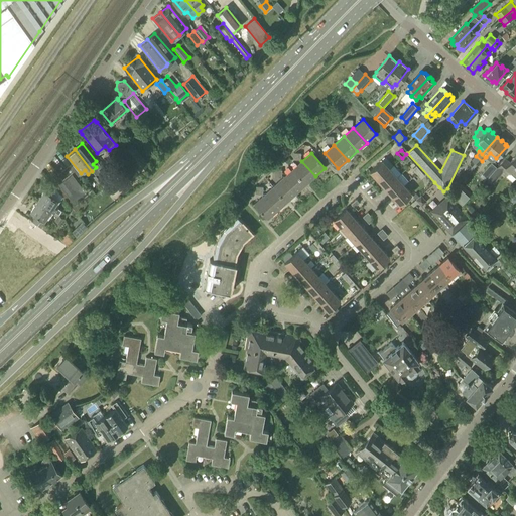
[(515,154),(509,162),(505,158),(496,168),(502,172),(512,181),(515,176),(515,154)]
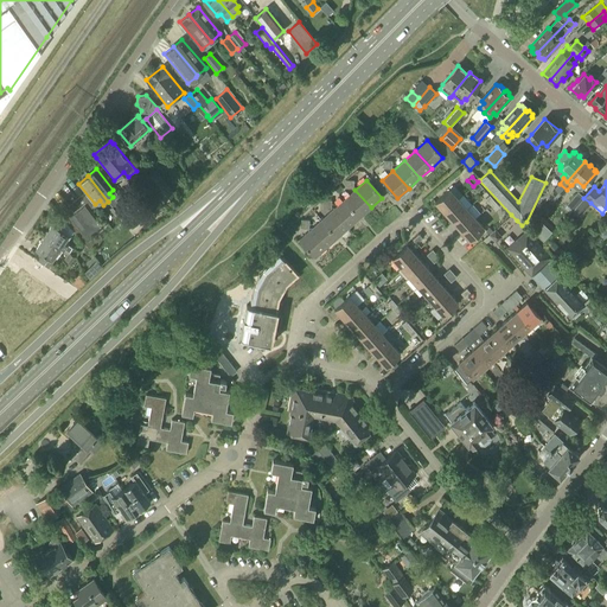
[(567,190),(560,184),(555,189),(562,196),(567,190)]
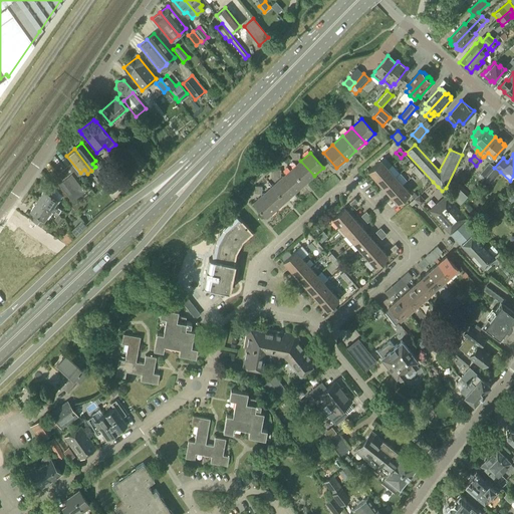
[(375,180),(388,169),(380,160),(367,171),(375,180)]
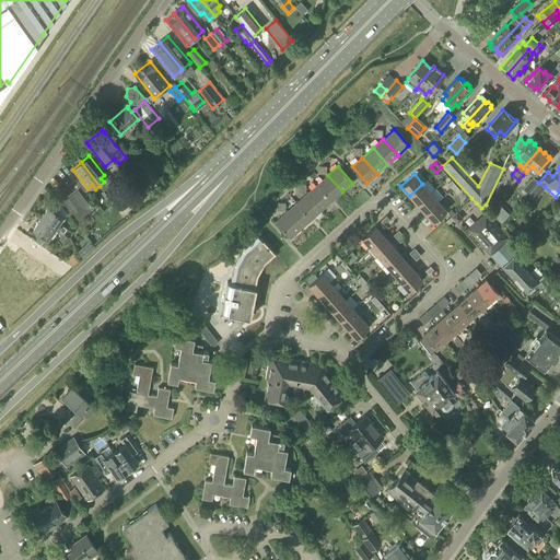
[(327,175),(317,185),(331,201),(342,191),(327,175)]
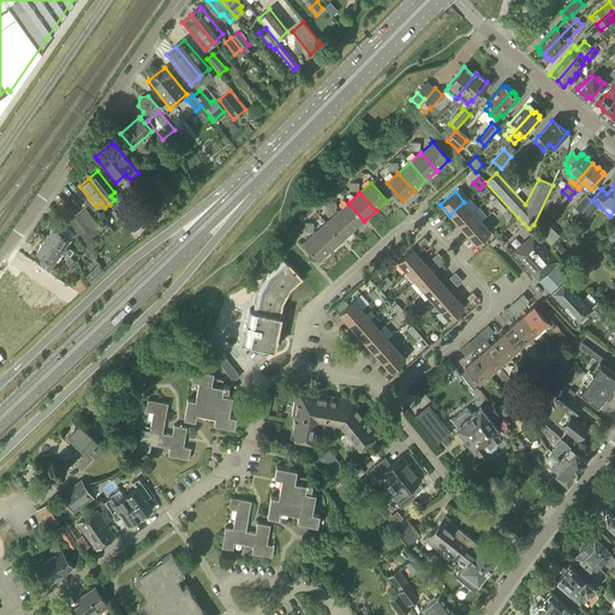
[(585,195),(574,209),(580,214),(580,213),(591,201),(585,195)]
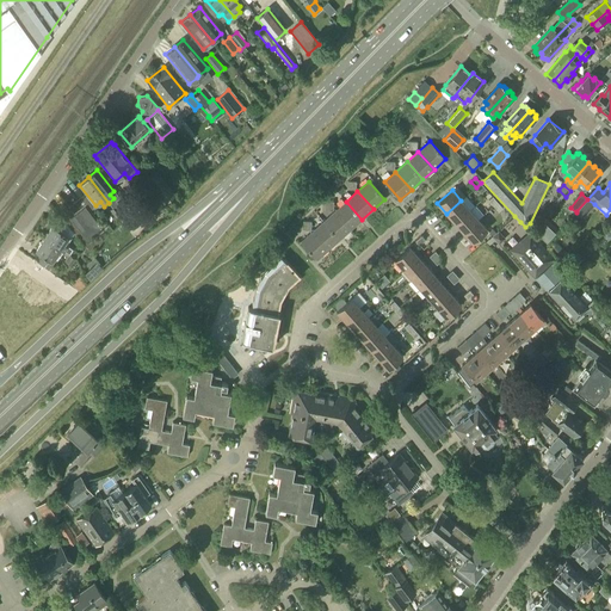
[(74,214),(69,217),(86,238),(100,226),(88,210),(94,207),(85,195),(68,207),(74,214)]
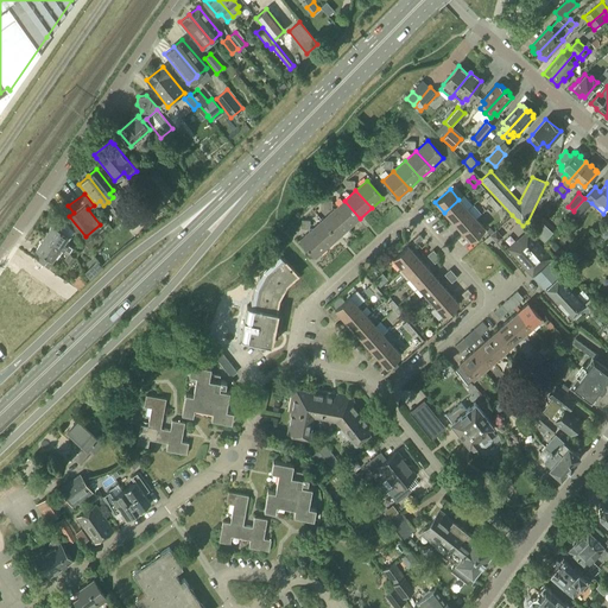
[(581,216),(591,203),(584,198),(574,210),(581,216)]
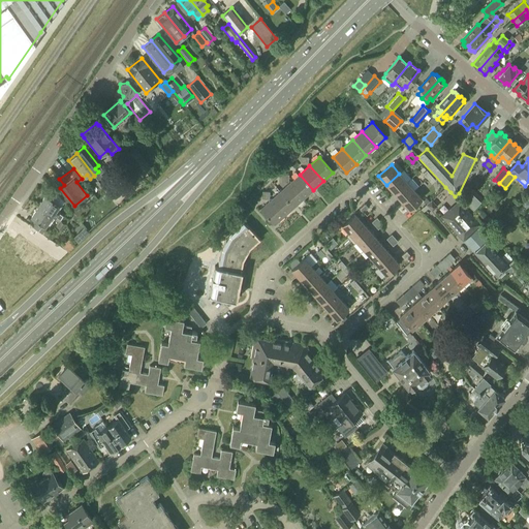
[(399,174),(386,185),(394,193),(406,182),(399,174)]
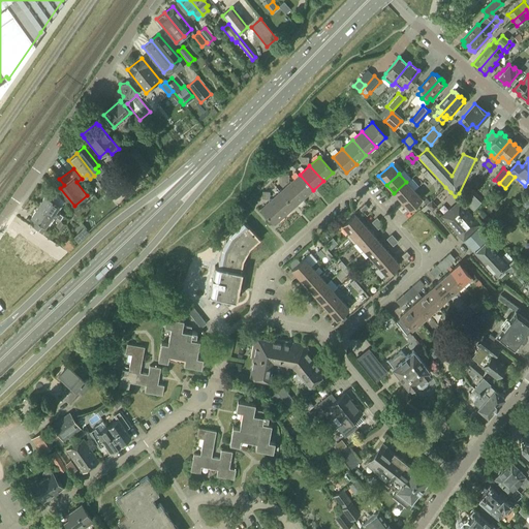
[(300,175),(289,183),(304,198),(313,190),(300,175)]
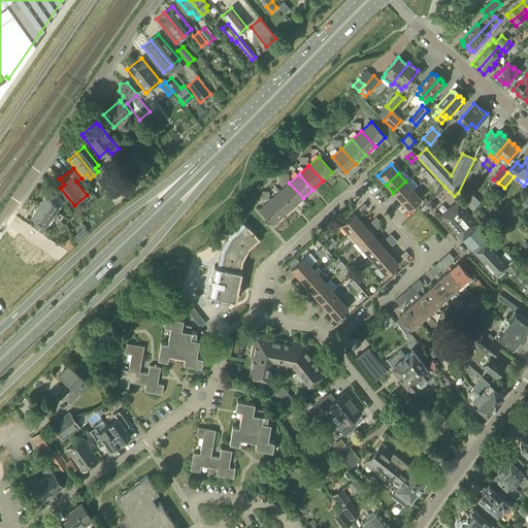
[(105,183),(101,177),(96,182),(100,187),(105,183)]
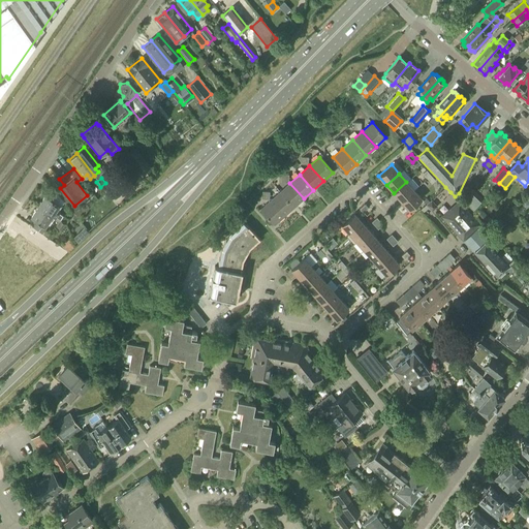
[(406,182),(394,193),(401,201),(414,190),(406,182)]
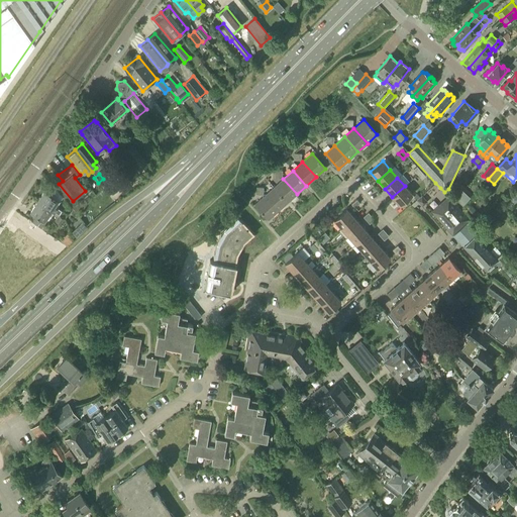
[(106,182),(103,179),(98,183),(102,188),(107,184),(106,182)]
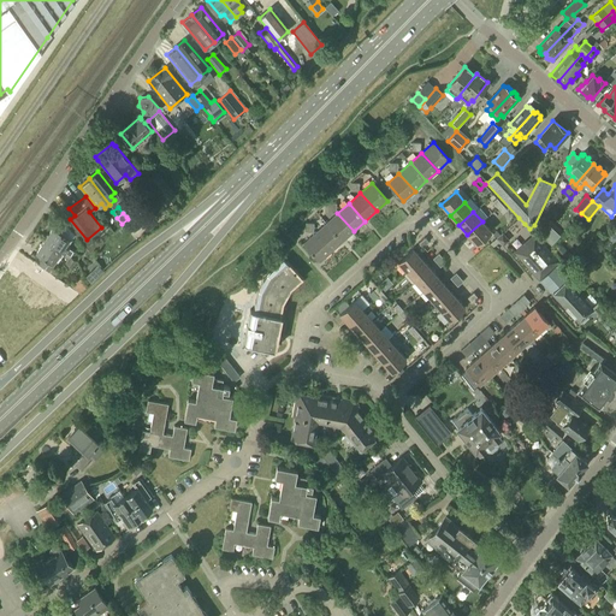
[(354,231),(337,213),(326,223),(342,241),(354,231)]
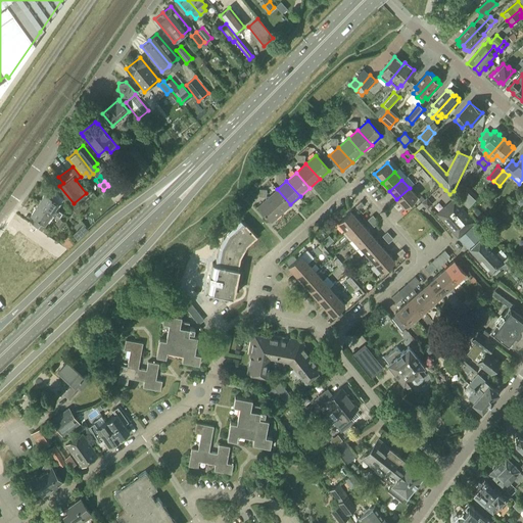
[(432,201),(444,190),(437,183),(426,194),(432,201)]
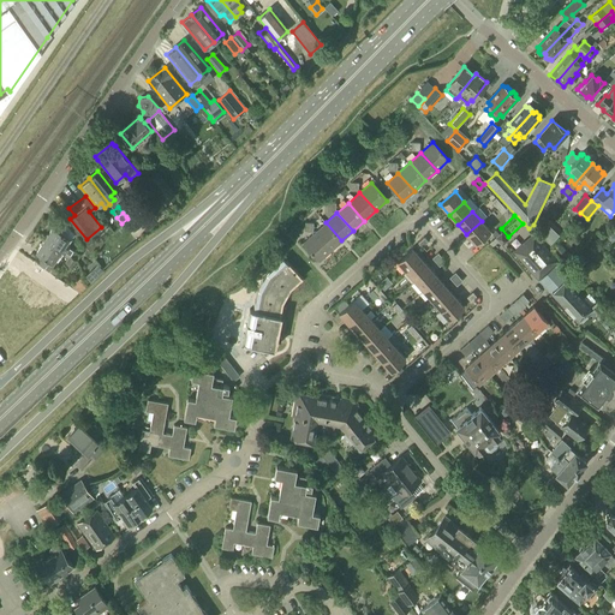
[(490,231),(482,221),(466,234),(476,244),(490,231)]
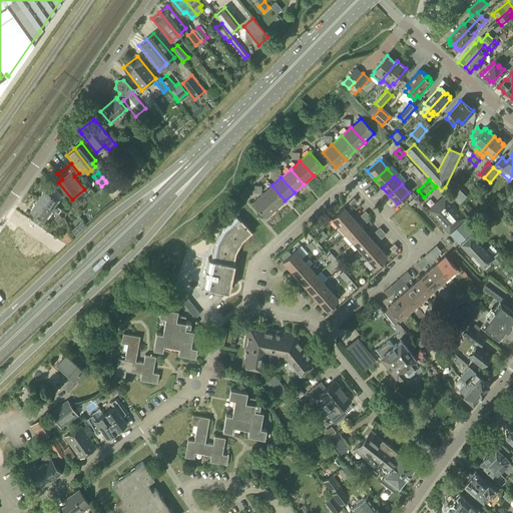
[(272,185),(263,194),(276,209),(285,200),(272,185)]
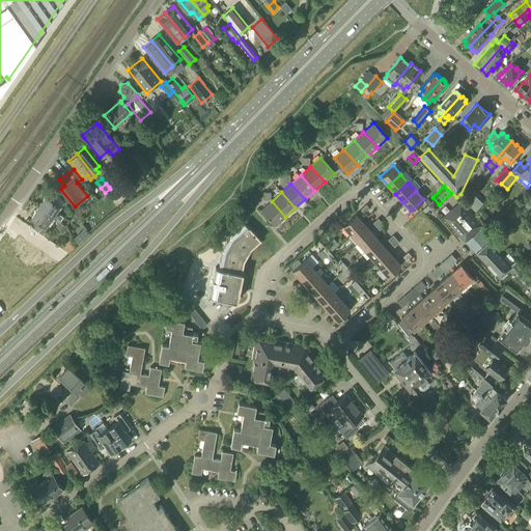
[(59,221),(60,221),(63,216),(58,213),(62,206),(59,204),(46,195),(38,206),(55,217),(59,221)]
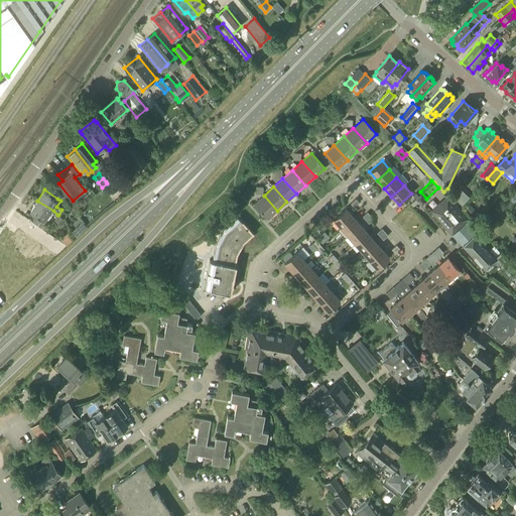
[(467,200),(456,190),(449,198),(461,207),(467,200)]
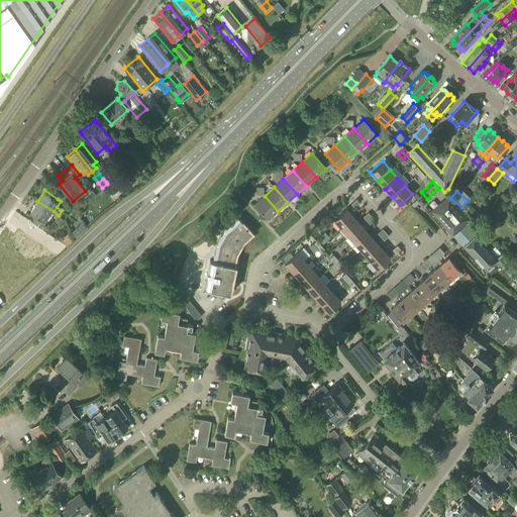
[(278,211),(265,196),(254,205),(268,219),(278,211)]
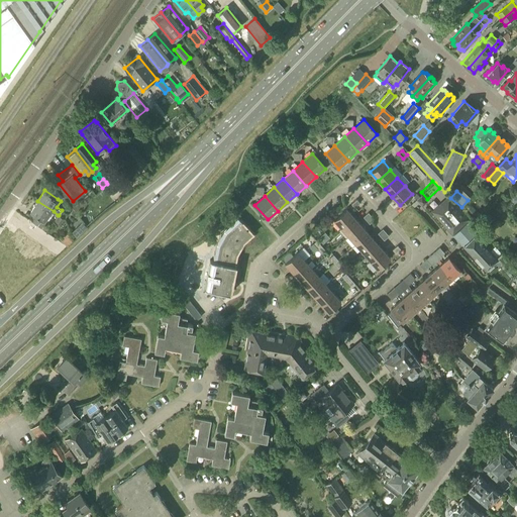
[(421,196),(416,200),(422,206),(426,202),(421,196)]
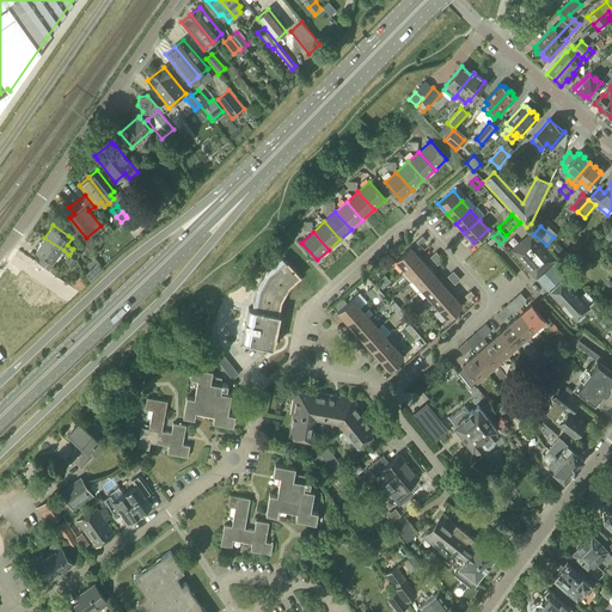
[(536,277),(555,259),(531,232),(531,233),(536,238),(525,248),(520,242),(512,250),(536,277)]
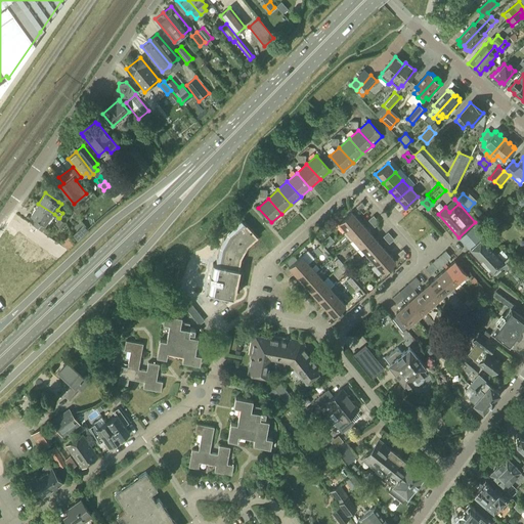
[(54,214),(38,204),(31,214),(44,223),(48,217),(51,219),(54,214)]
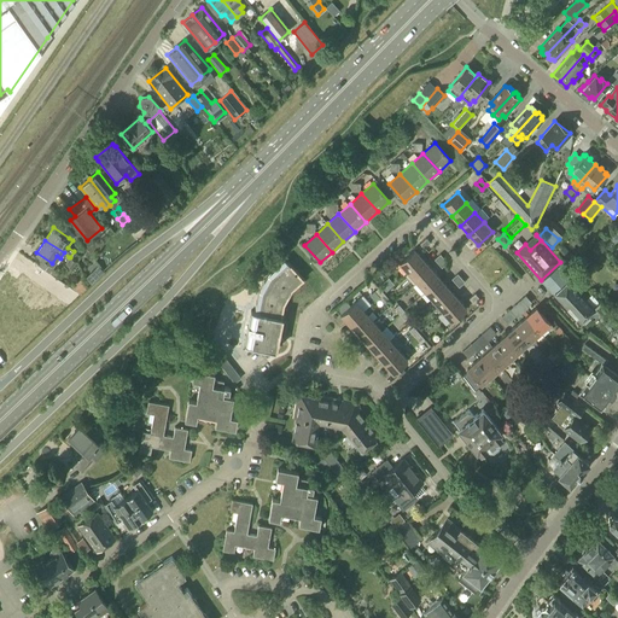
[(408,273),(423,260),(414,249),(398,262),(408,273)]
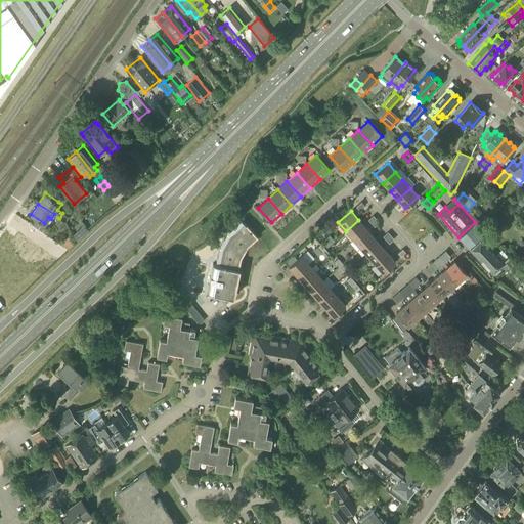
[(59,218),(58,218),(55,223),(61,227),(66,221),(59,218)]
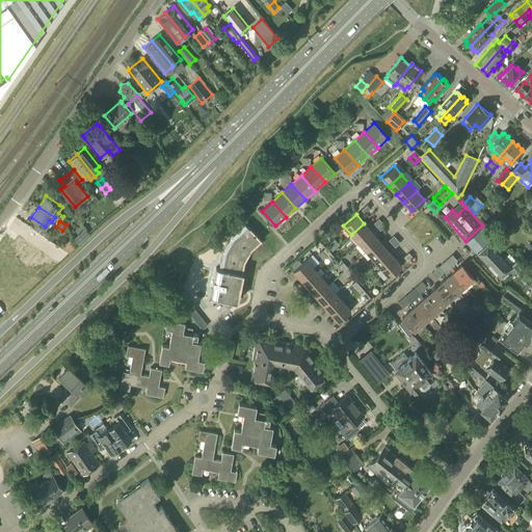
[(241,272),(243,261),(250,248),(260,240),(244,222),(237,230),(239,232),(232,238),(225,250),(221,268),(216,267),(210,296),(222,299),(227,306),(233,301),(237,302),(242,272),(241,272)]
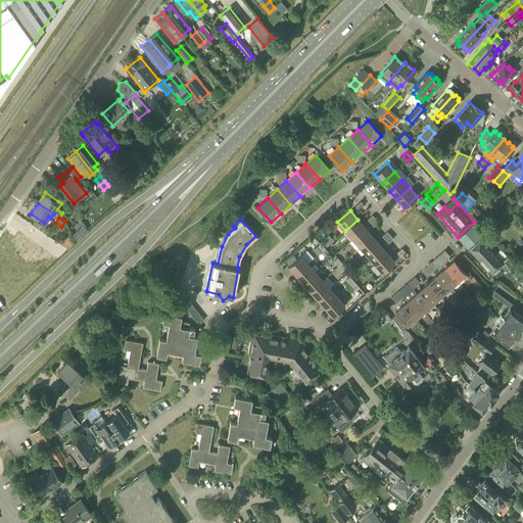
[(365,228),(358,220),(345,231),(352,239),(365,228)]
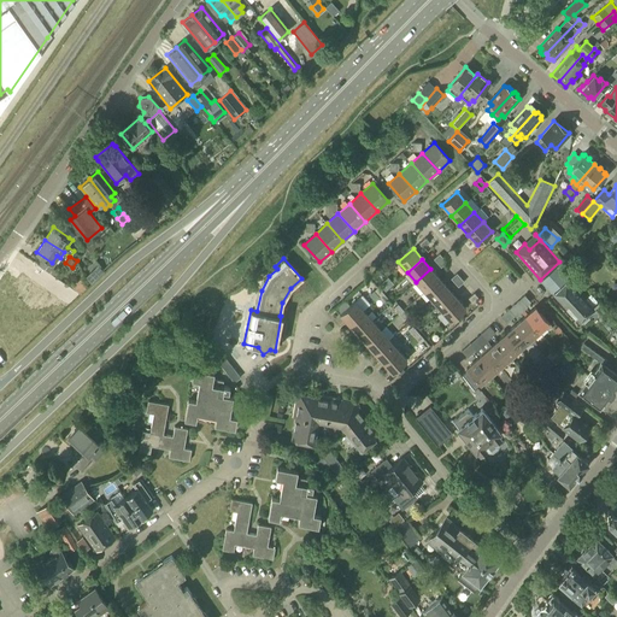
[(541,281),(579,322),(580,321),(581,323),(587,318),(585,316),(592,309),(591,306),(595,301),(589,294),(583,299),(577,293),(582,287),(560,263),(541,281)]
